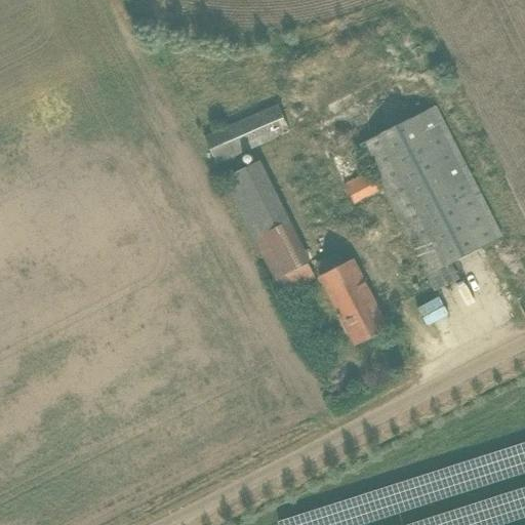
[(218,165),(290,132),(277,103),(205,135),(218,165)]
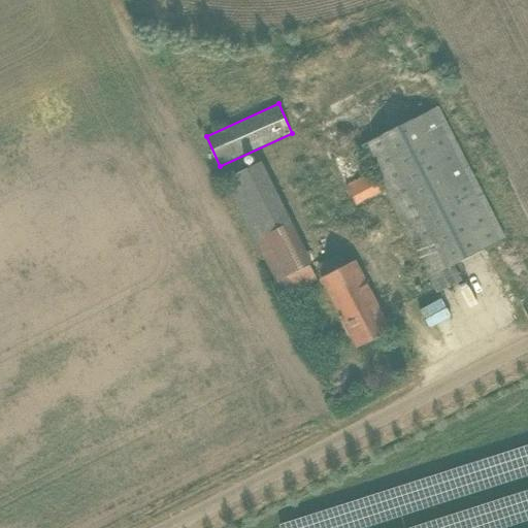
[(453,265),(505,239),(437,106),(363,144),(438,292),(461,281),(453,265)]
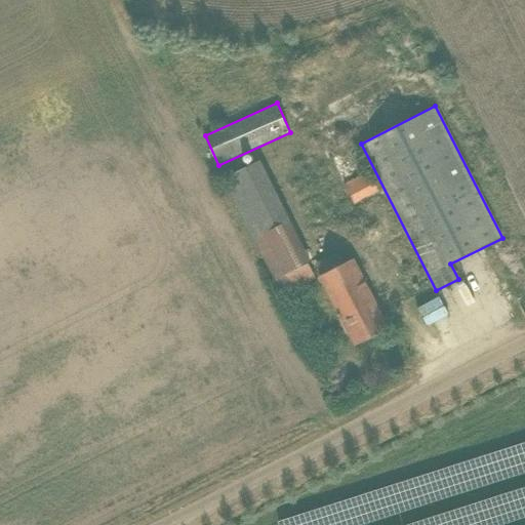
[(223,179),(282,295),(316,278),(309,264),(313,261),(260,160),(223,179)]
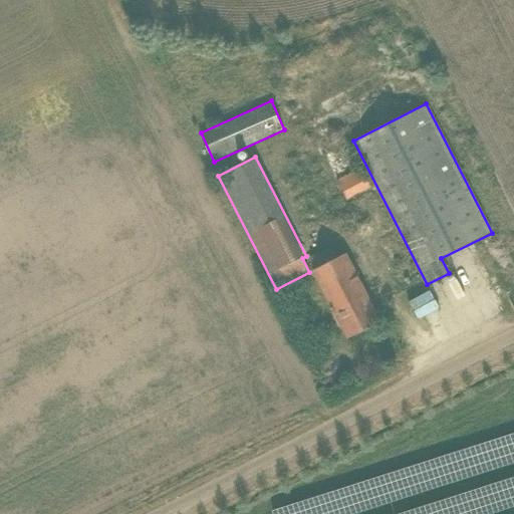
[(348,199),(371,186),(361,167),(337,180),(348,199)]
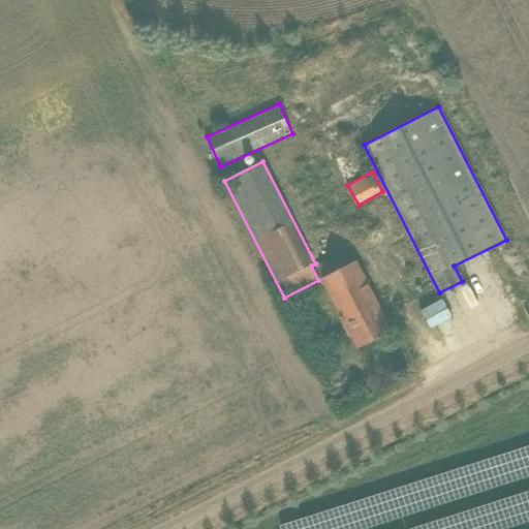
[(382,312),(354,261),(321,279),(349,330),(359,348),(392,331),(382,312)]
